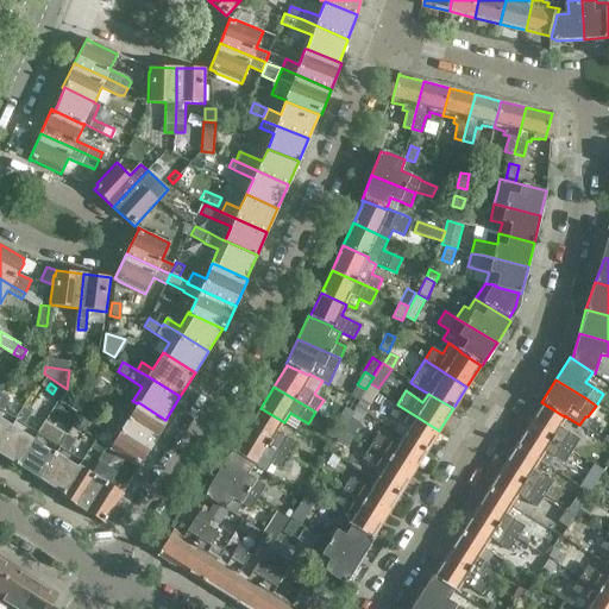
[(0,394),(0,444),(12,426),(16,420),(2,410),(8,399),(1,394),(0,394)]
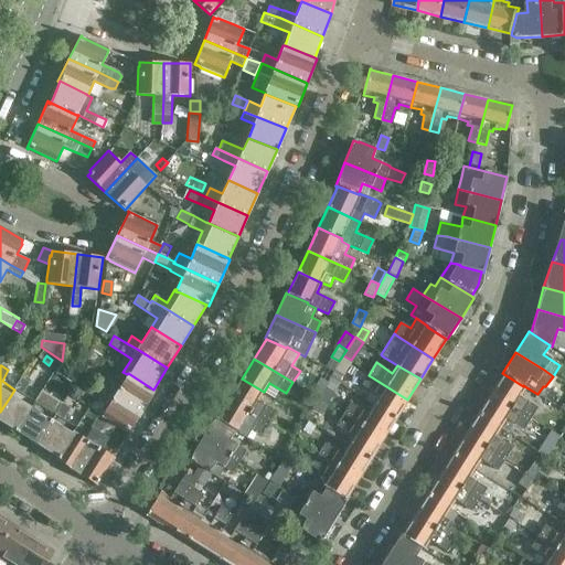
[(61,366),(56,374),(64,379),(70,371),(61,366)]
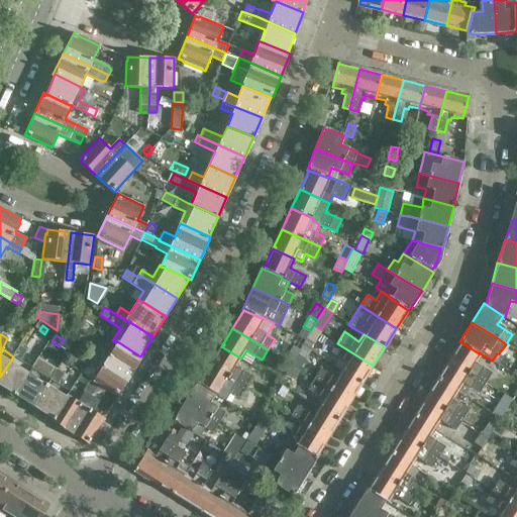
[(306,339),(301,346),(302,346),(309,351),(313,343),(306,339)]
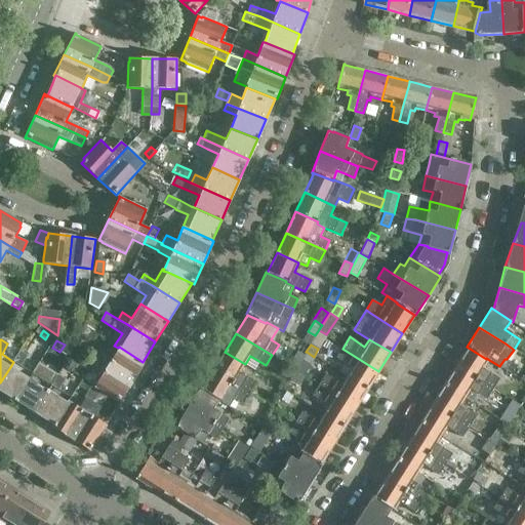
[(145,363),(143,362),(119,347),(118,348),(111,360),(101,353),(96,360),(132,382),(145,363)]
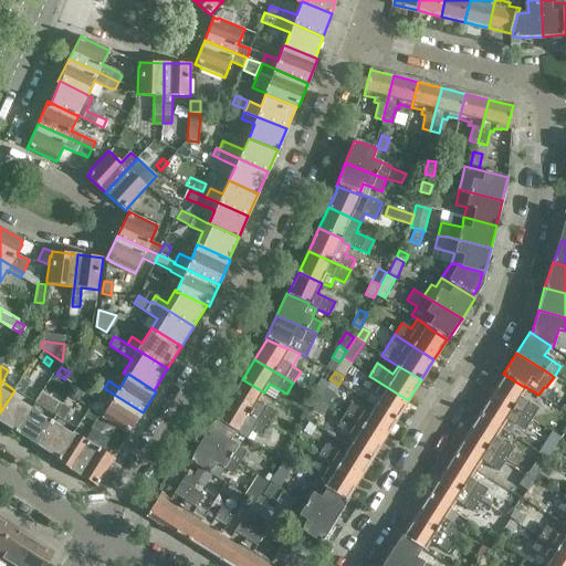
[(504,376),(493,395),(527,416),(533,420),(535,417),(536,417),(541,409),(522,397),(527,388),(524,386),(524,387),(503,374),(502,375),(504,376)]
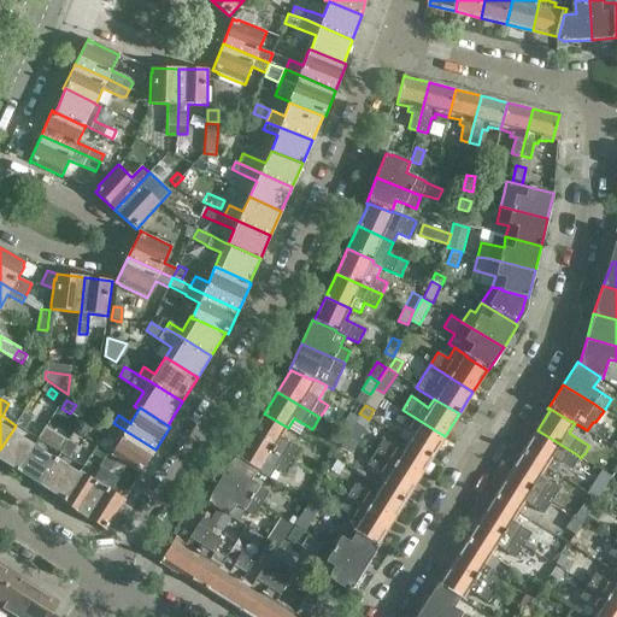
[(403,410),(394,421),(412,432),(406,442),(432,458),(445,436),(403,410)]
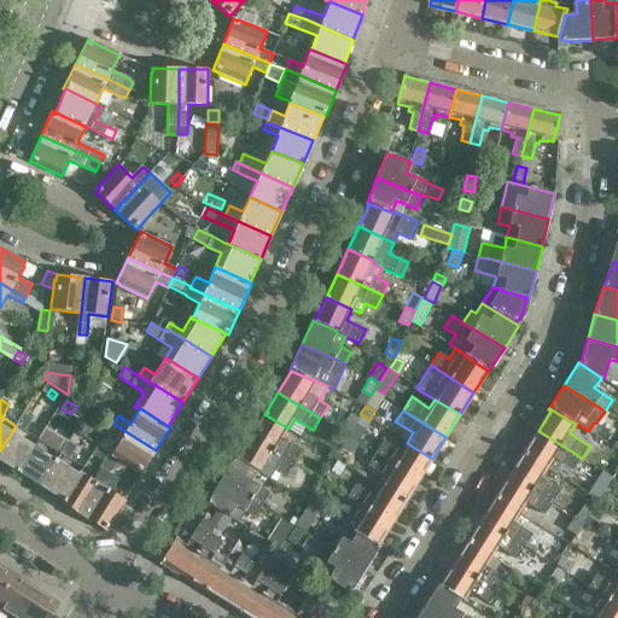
[(83,412),(75,425),(88,433),(97,420),(83,412)]
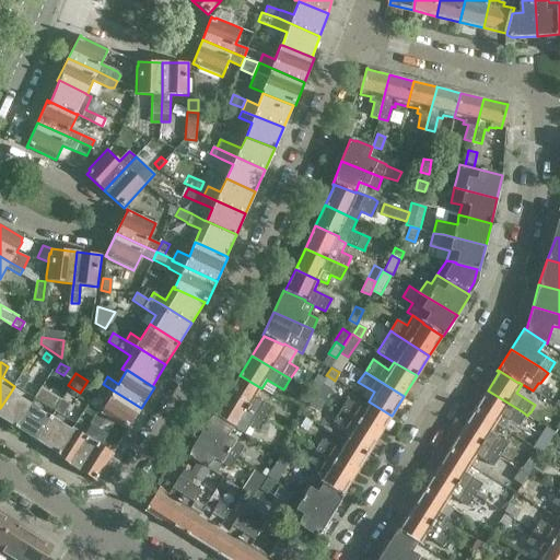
[(317,374),(308,388),(316,394),(325,380),(317,374)]
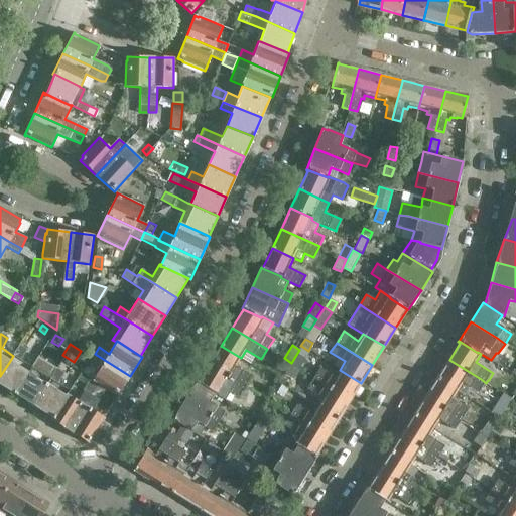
[(10,361),(0,376),(0,385),(15,395),(29,373),(32,368),(20,360),(26,350),(20,346),(13,356),(10,361)]
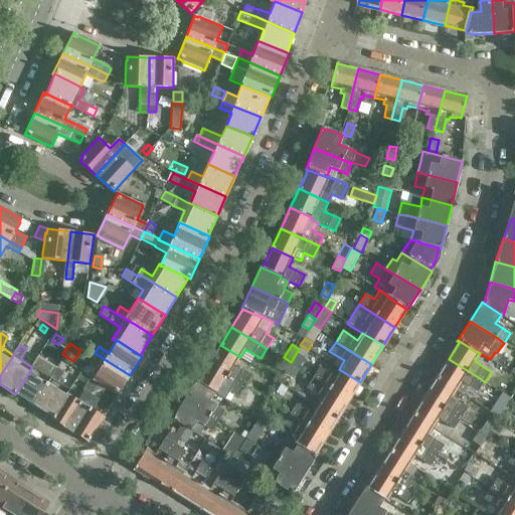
[(220,345),(209,364),(239,383),(243,385),(250,375),(235,366),(240,357),(220,345)]
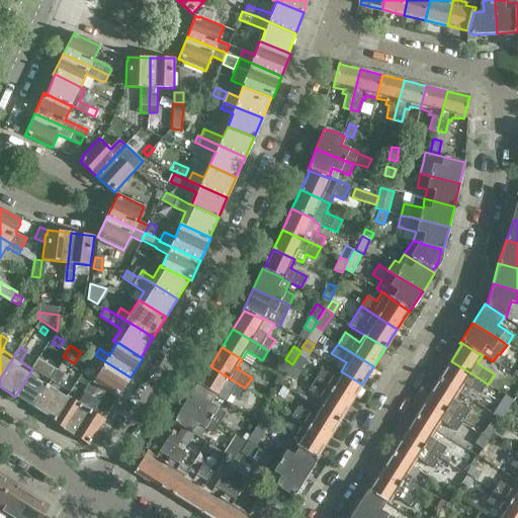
[(131,377),(95,355),(90,362),(101,369),(92,382),(100,386),(117,398),(131,377)]
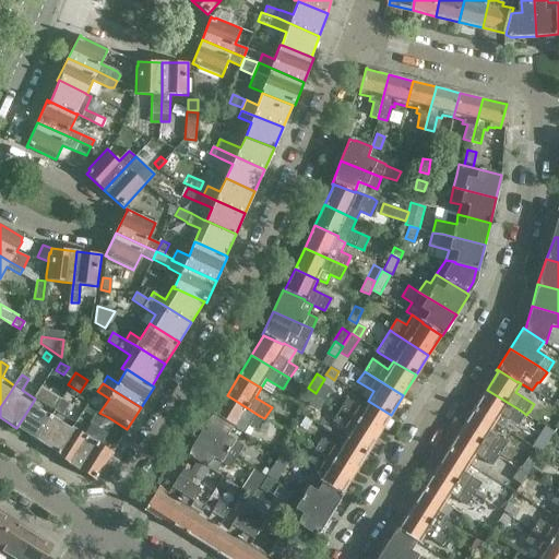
[(316,393),(324,399),(331,389),(322,383),(316,393)]
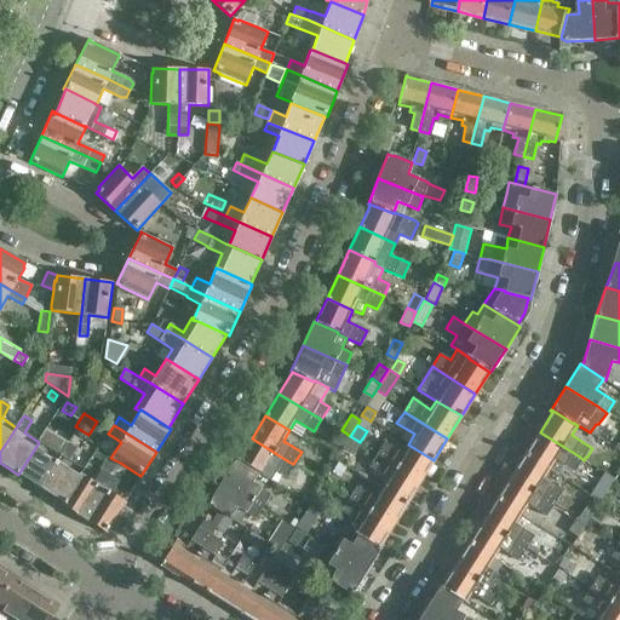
[(56,461),(68,442),(47,429),(39,442),(35,448),(18,475),(40,488),(56,461)]
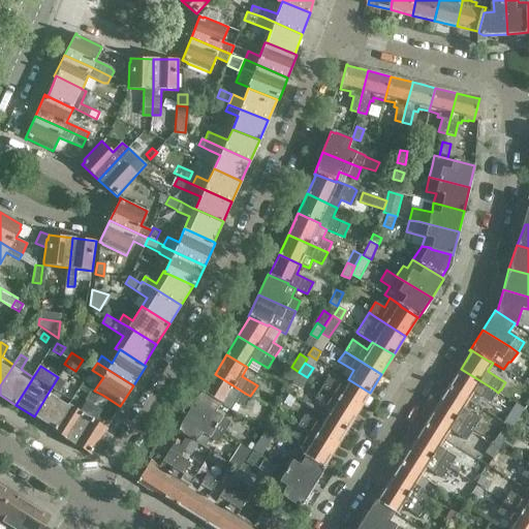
[(461,369),(448,387),(469,401),(475,405),(480,397),(490,402),(497,392),(492,390),(493,389),(461,369)]
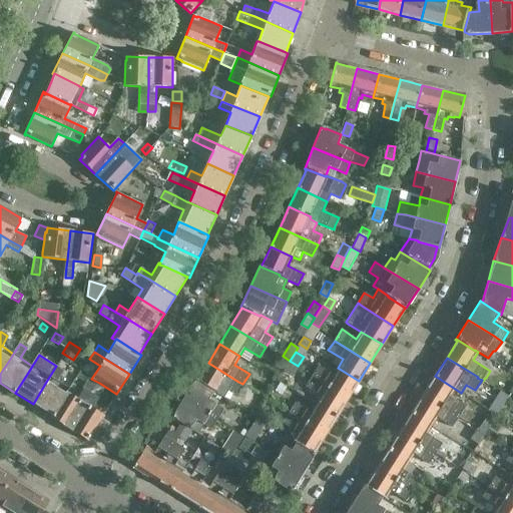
[(281,359),(275,368),(283,372),(288,363),(281,359)]
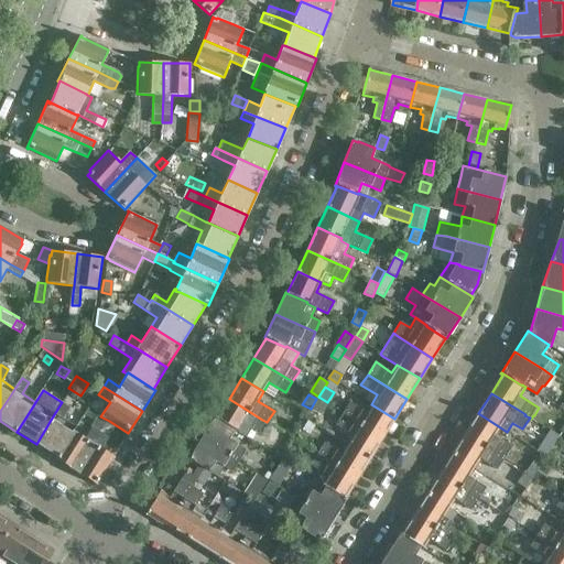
[(321,415),(328,403),(327,402),(318,397),(317,397),(316,399),(311,409),(321,415)]
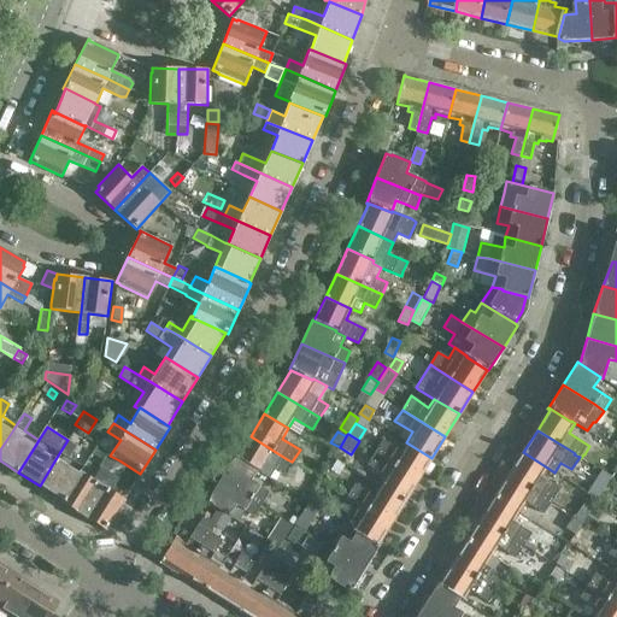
[(292,462),(287,459),(251,436),(238,457),(257,470),(257,471),(269,479),(276,468),(285,474),(292,462)]
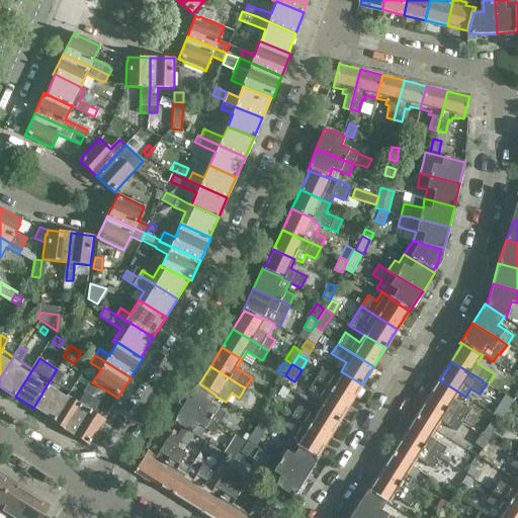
[(47,385),(33,408),(52,419),(65,397),(66,395),(69,392),(58,384),(65,374),(57,369),(47,385)]
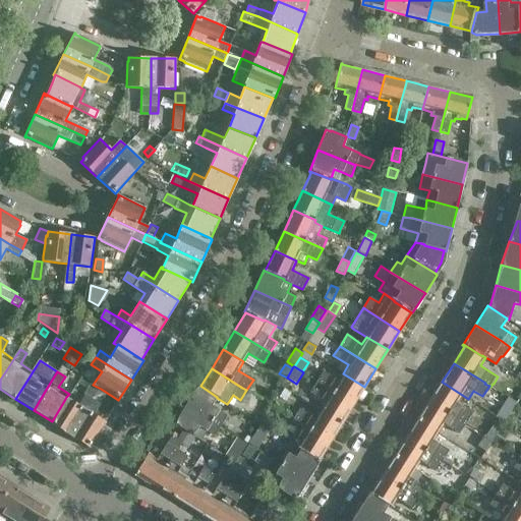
[(324,371),(316,384),(352,406),(364,387),(343,373),(338,381),(324,371)]
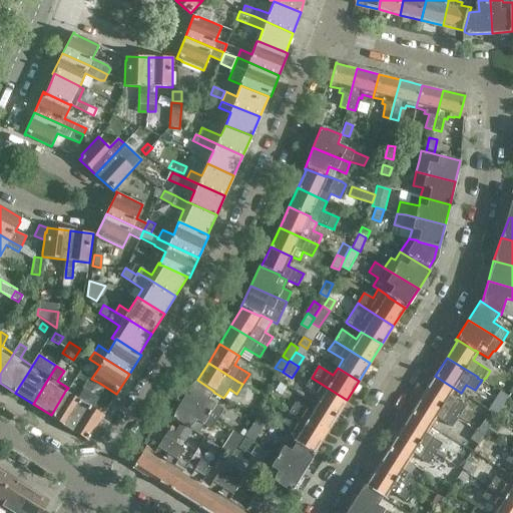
[(435,376),(423,396),(454,415),(458,418),(464,407),(450,397),(455,389),(435,376)]
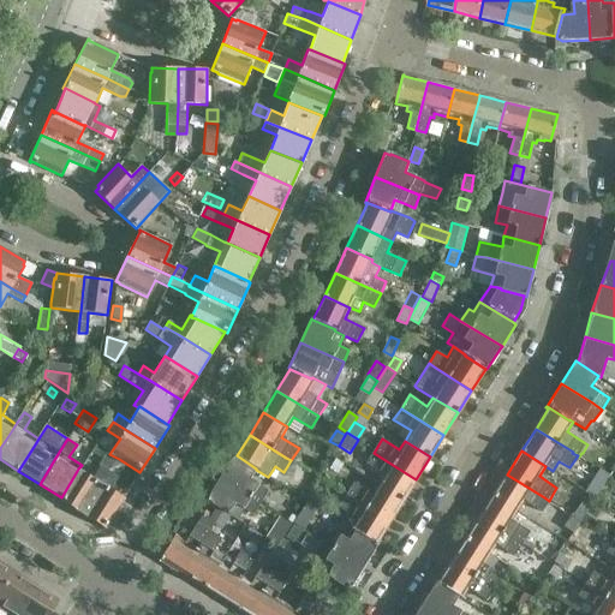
[(374,453),(366,464),(384,475),(377,485),(401,501),(416,479),(374,453)]
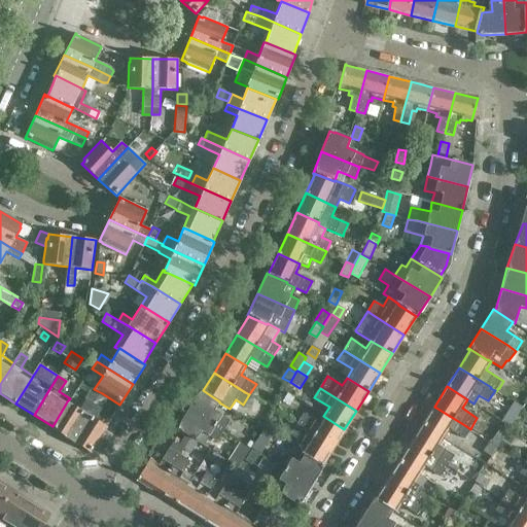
[(89,415),(102,393),(94,389),(79,410),(67,401),(66,403),(53,426),(51,427),(51,426),(50,427),(72,442),(89,415)]
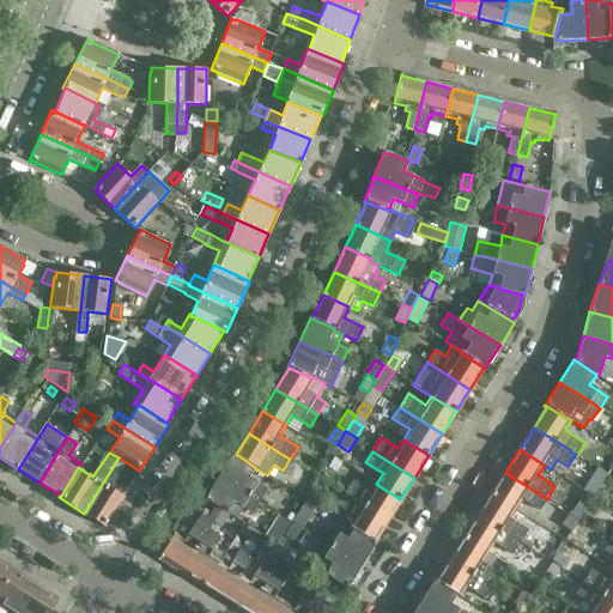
[(234,453),(219,475),(260,501),(267,489),(249,478),(255,468),(255,467),(236,454),(234,453)]
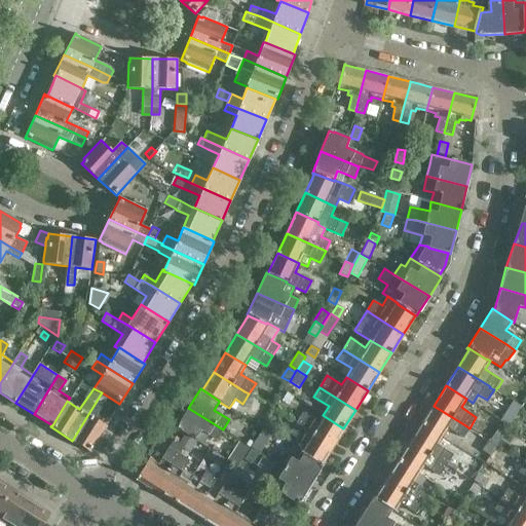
[(101,410),(108,397),(102,392),(94,405),(101,410)]
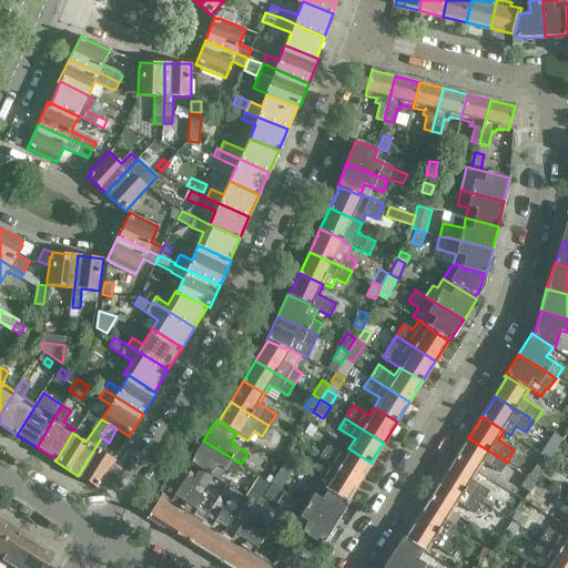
[(304,432),(312,436),(316,427),(310,424),(304,432)]
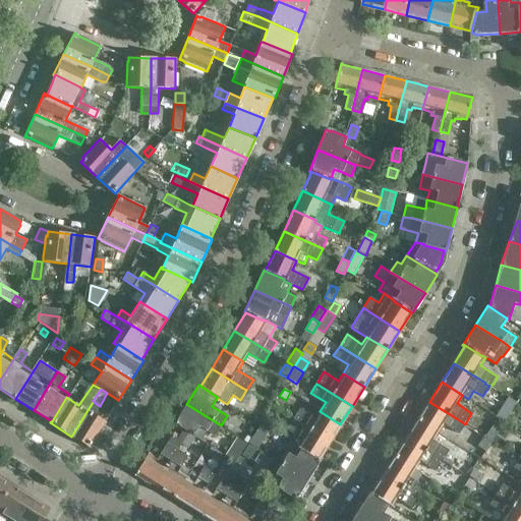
[(513,410),(517,403),(506,396),(501,403),(513,410)]
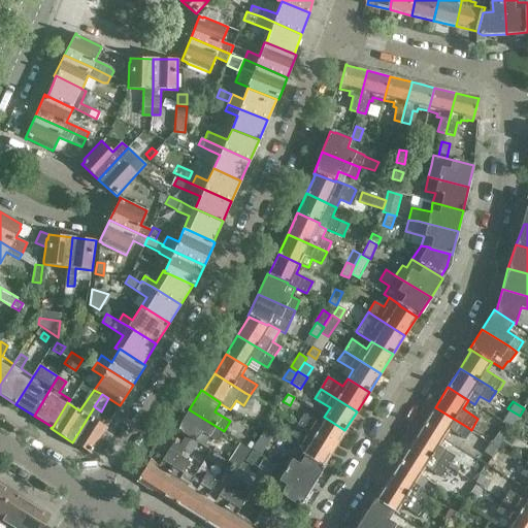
[(89,416),(72,442),(91,454),(91,453),(106,428),(95,420),(101,411),(94,406),(89,416)]
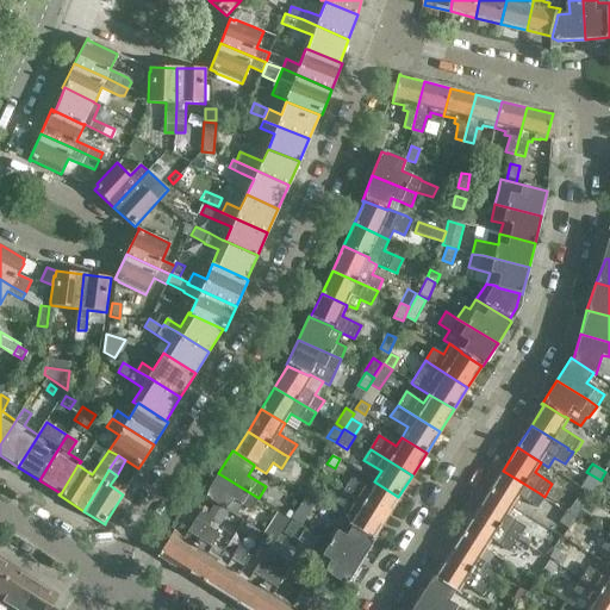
[(503,471),(490,491),(514,506),(520,497),(528,502),(537,508),(545,497),(540,493),(503,471)]
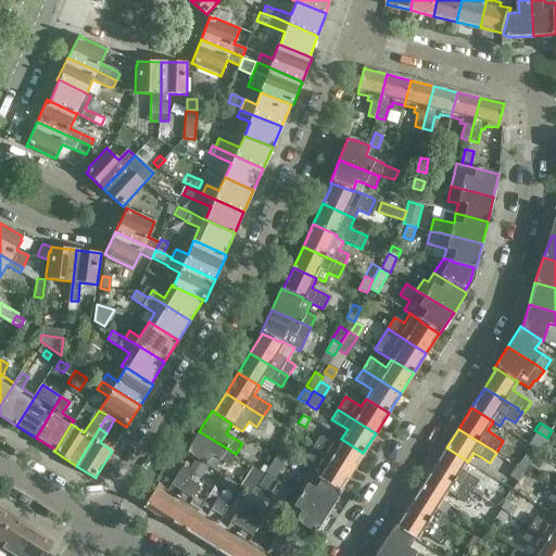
[(199,431),(186,452),(196,458),(200,462),(214,469),(219,459),(229,465),(236,454),(199,431)]
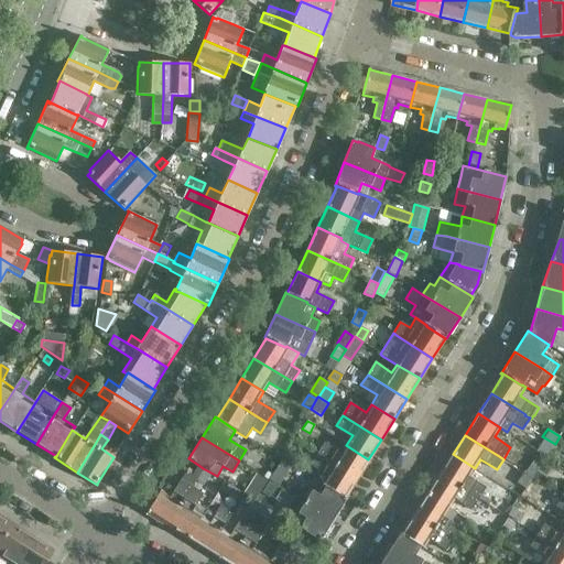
[(325,443),(316,456),(356,480),(368,459),(346,445),(342,453),(325,443)]
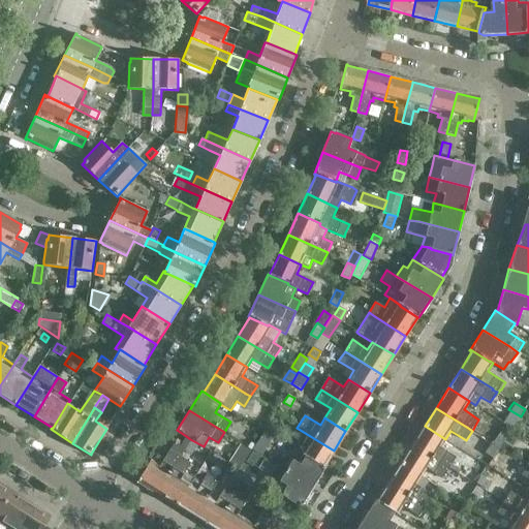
[(412,444),(445,465),(449,467),(452,463),(456,457),(447,452),(440,447),(445,439),(425,426),(412,444)]
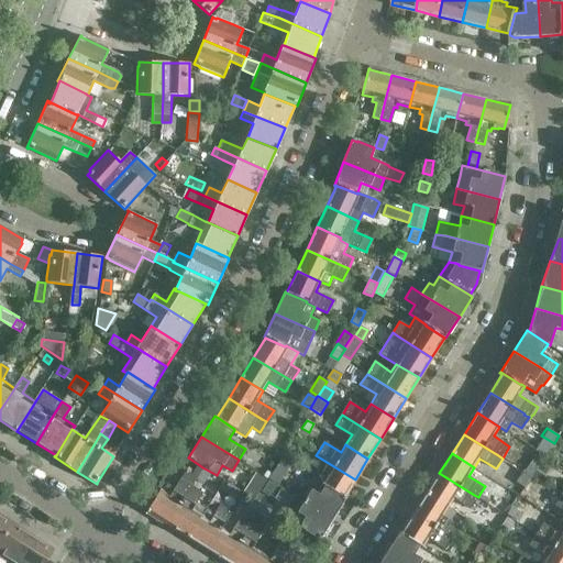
[(316,455),(310,464),(318,470),(313,478),(321,484),(324,486),(324,485),(343,497),(355,479),(316,455)]
